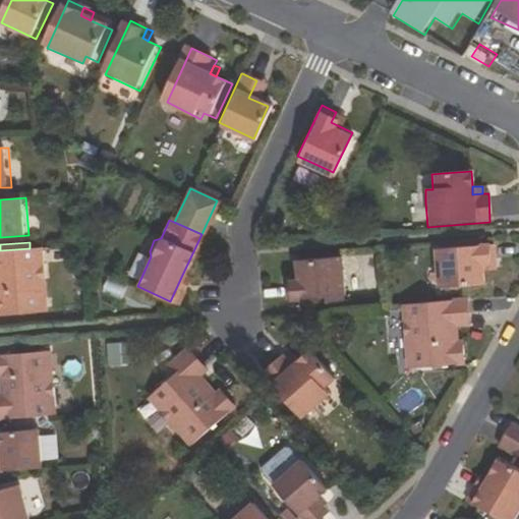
[(496,260),(496,244),(437,248),(441,288),(484,284),(484,270),(483,261),(496,260)]
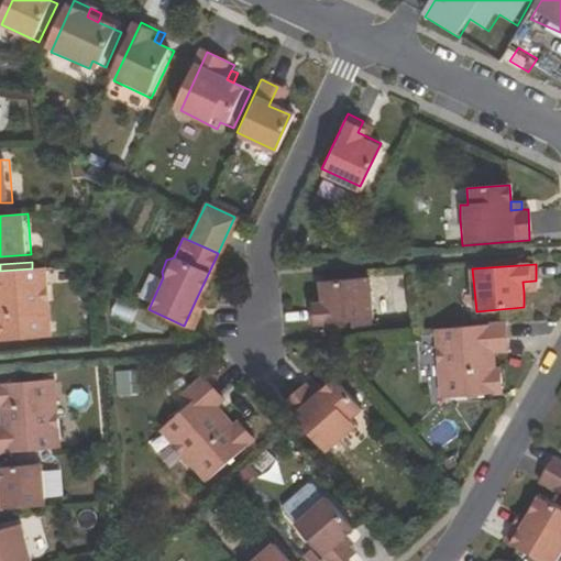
[(0,341),(51,337),(45,267),(0,271),(0,341)]
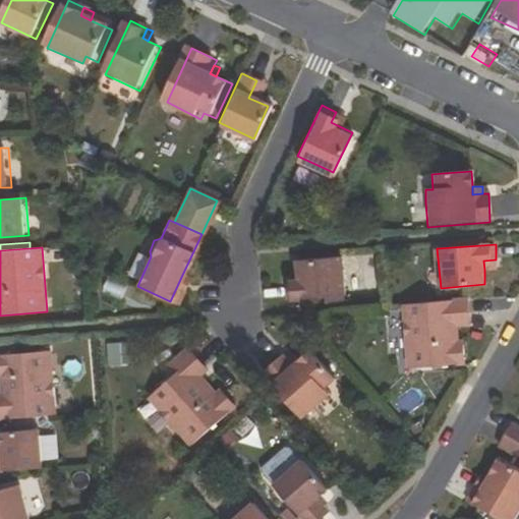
[(285,299),(342,295),(339,257),(294,261),(296,283),(284,284),(285,299)]
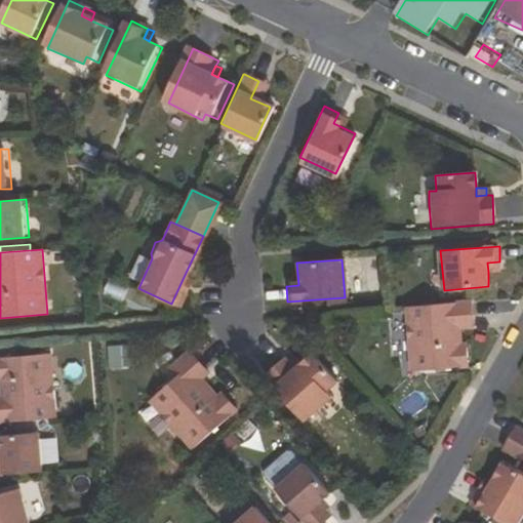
[(487,263),(488,272),(500,271),(499,262),(487,263)]
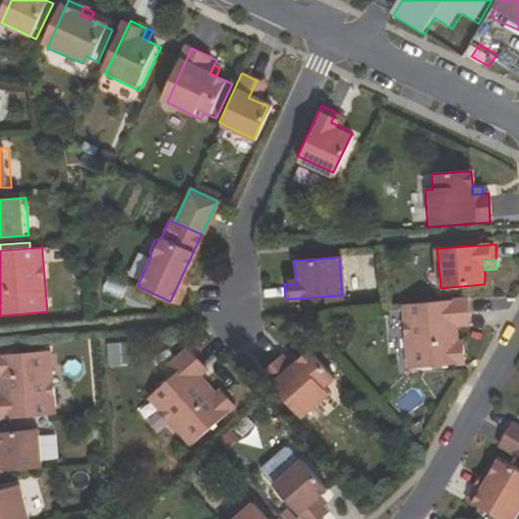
[(182,275),(170,301),(176,303),(188,278),(182,275)]
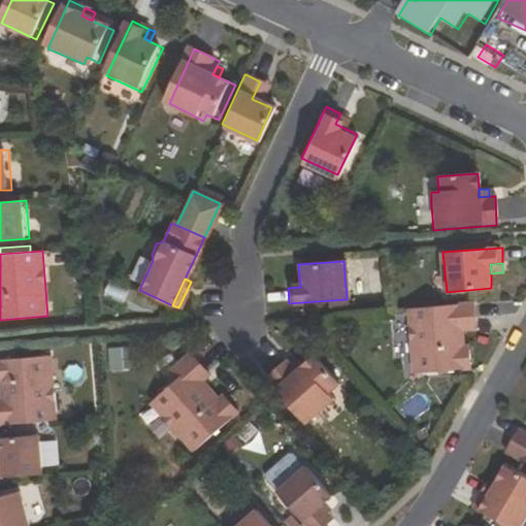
[(407,307),(414,371),(466,368),(465,346),(458,347),(457,331),(456,322),(470,321),(469,302),(407,307)]
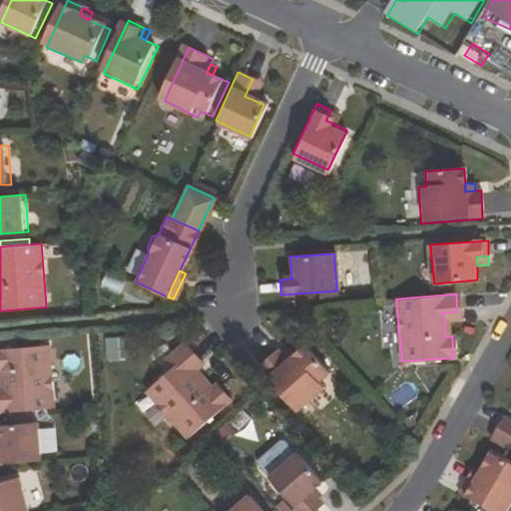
[(443,313),(444,322),(458,321),(457,312),(443,313)]
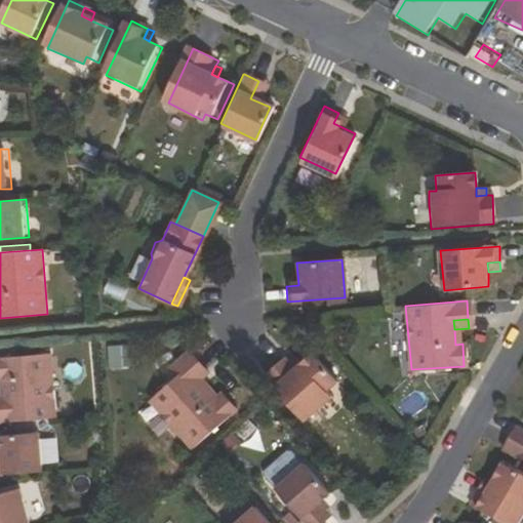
[(206,370),(188,351),(180,357),(166,370),(172,377),(149,399),(191,447),(235,408),(219,391),(215,395),(203,381),(201,384),(197,378),(199,376),(206,370)]
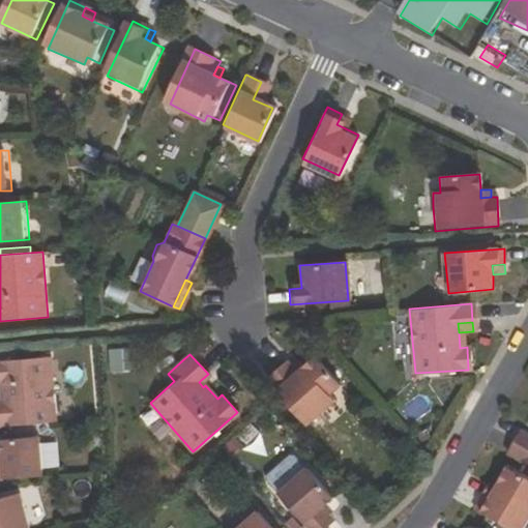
[(332,399),(327,392),(338,383),(313,355),(295,372),(285,360),(264,379),(304,423),(332,399)]
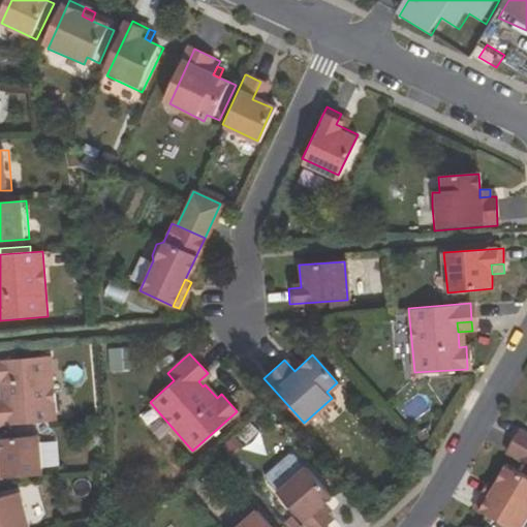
[(0,425),(55,421),(51,358),(0,361),(0,403),(0,408),(0,407),(0,425)]
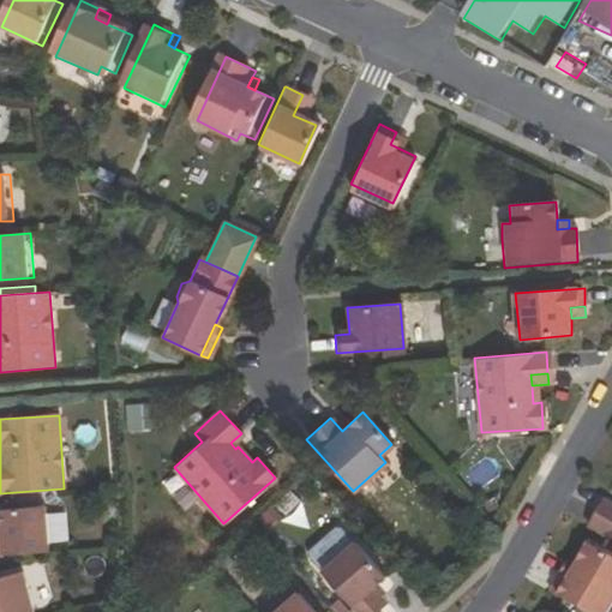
[(611,507),(606,503),(600,513),(611,519),(611,507)]
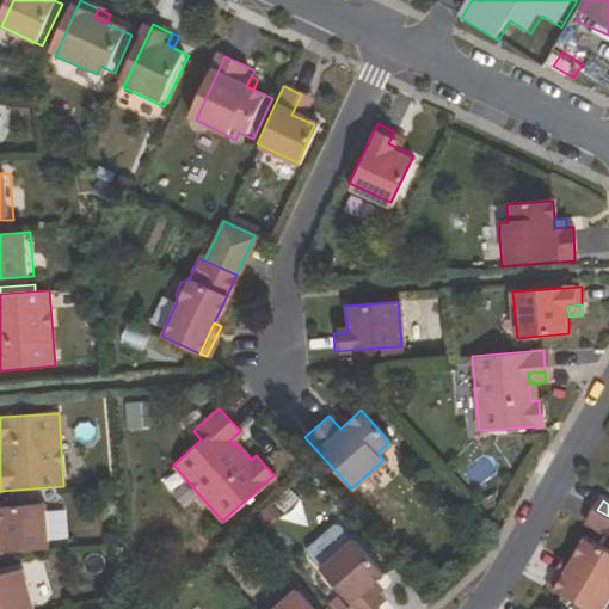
[(0,552),(47,548),(44,505),(0,508),(0,552)]
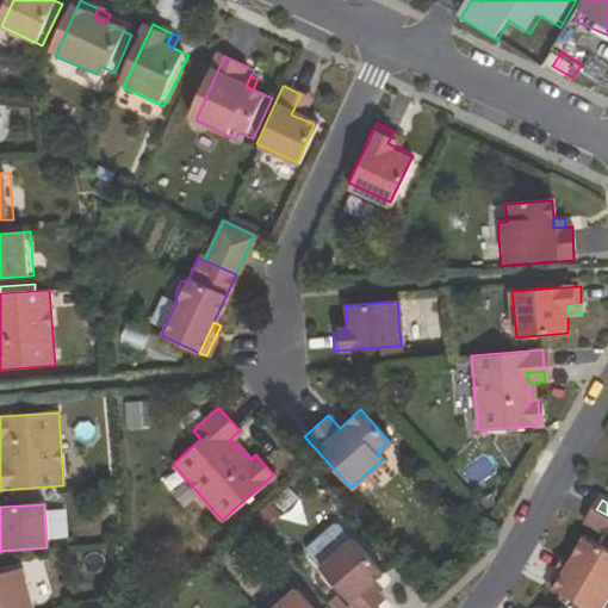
[(607,515),(596,509),(587,526),(607,538),(607,515)]
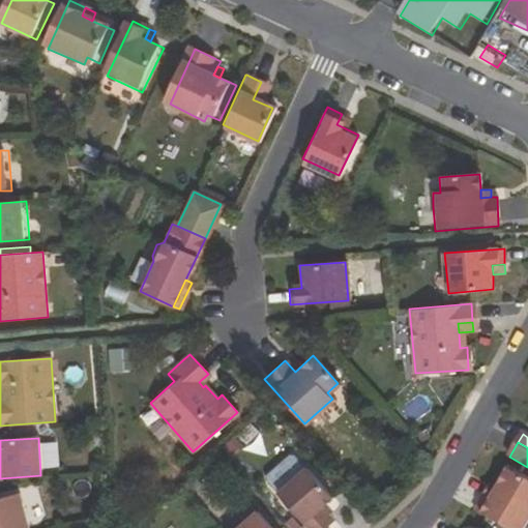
[(333,496),(297,452),(265,479),(305,527),(323,527),(328,524),(317,510),(322,505),(333,496)]
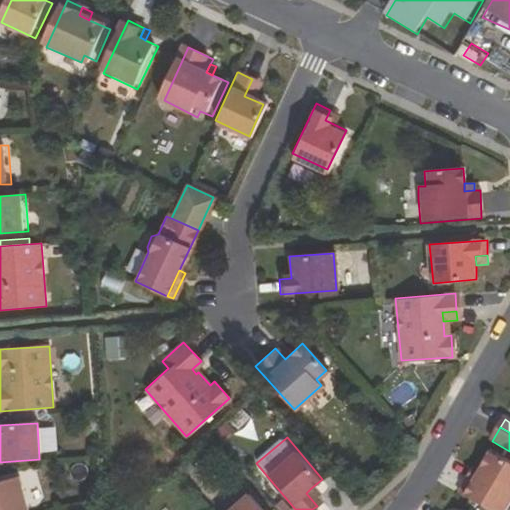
[(509,467),(492,457),(486,466),(476,483),(469,479),(460,495),(484,509),(509,509),(509,467)]
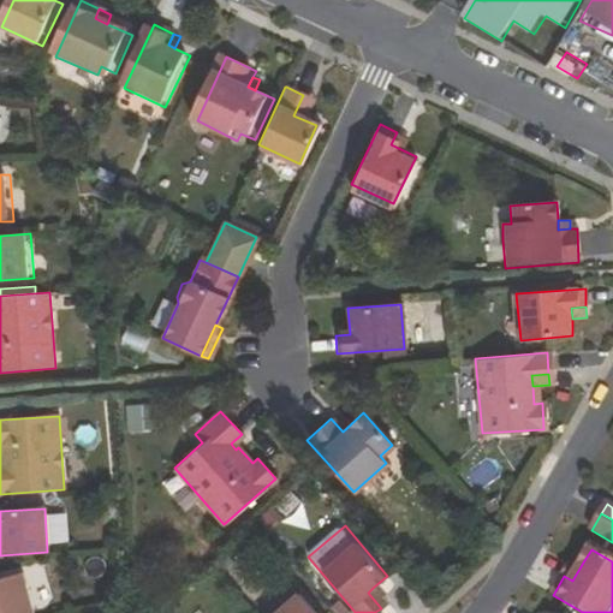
[(572,581),(584,560),(576,555),(564,576),(572,581)]
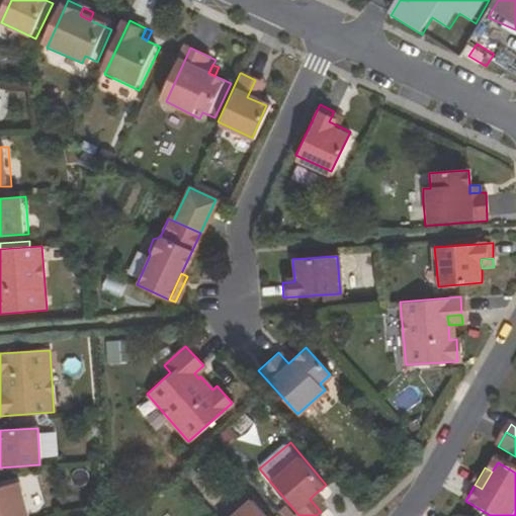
[(31,515),(22,482),(0,487),(0,515),(31,515)]
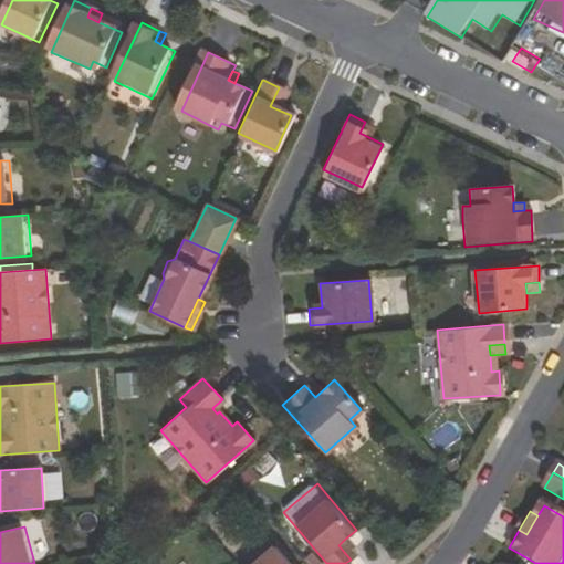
[(351,560),(356,554),(344,540),(338,545),(351,560)]
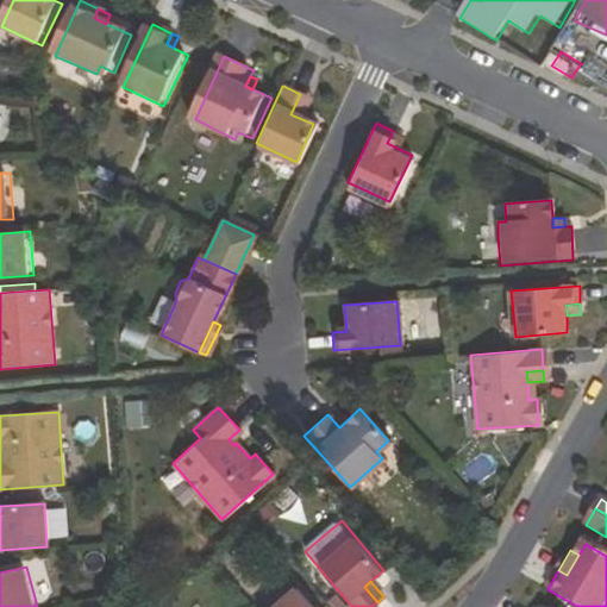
[(308,606),(293,588),(271,606),(308,606)]
